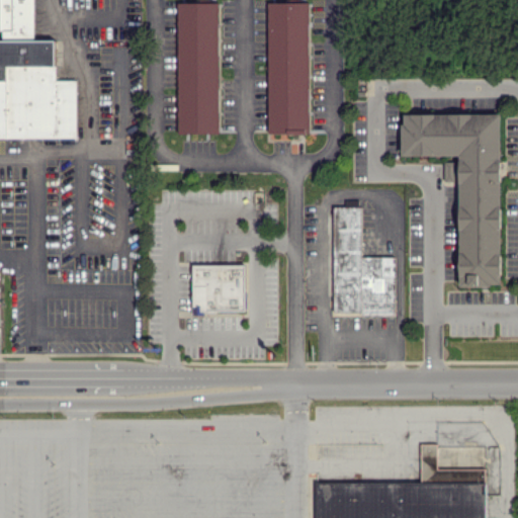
[(0,0),(0,137),(77,137),(77,79),(56,79),(56,39),(34,39),(33,0),(0,0)]
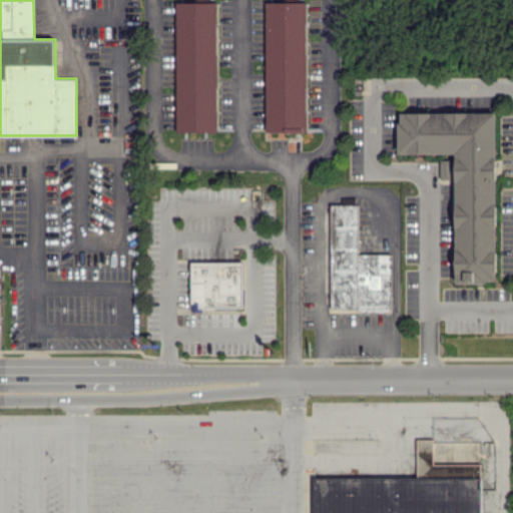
[(306,1),(265,2),(266,132),(307,131),(306,1)]
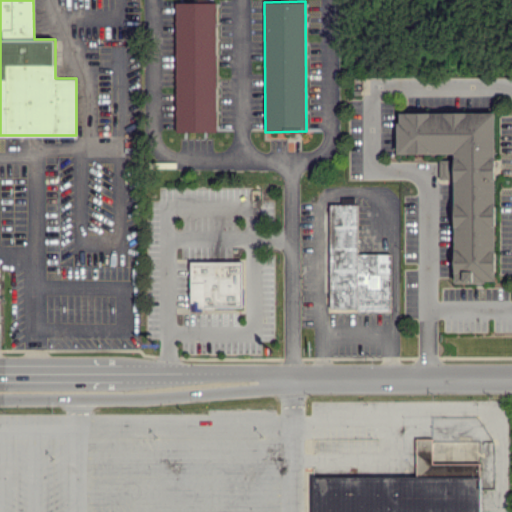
[(177,131),(217,131),(215,2),(175,2),(177,131)]
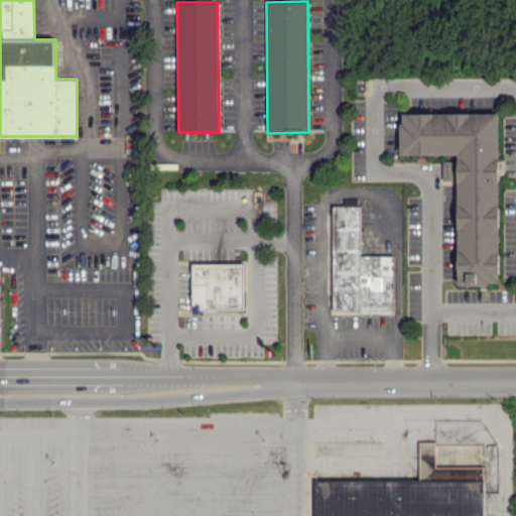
[(458,284),(499,284),(499,113),(401,113),(401,154),(458,154),(458,160),(442,160),(442,180),(458,180),(458,284)]
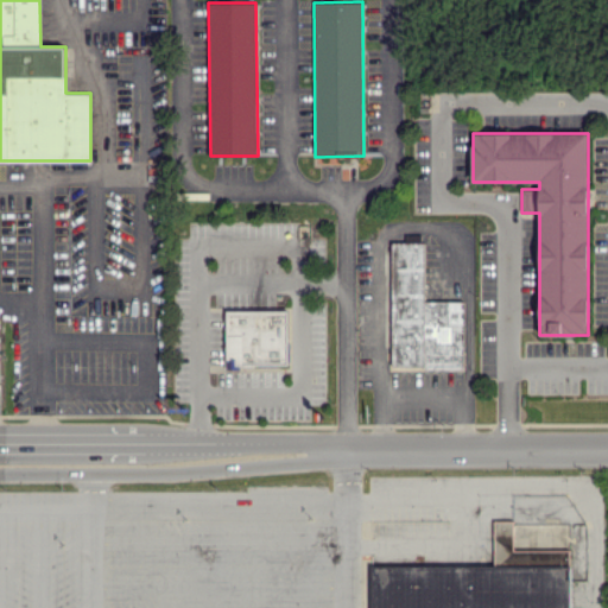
[(392,367),(463,367),(463,301),(424,301),(424,241),(391,241),(392,367)]
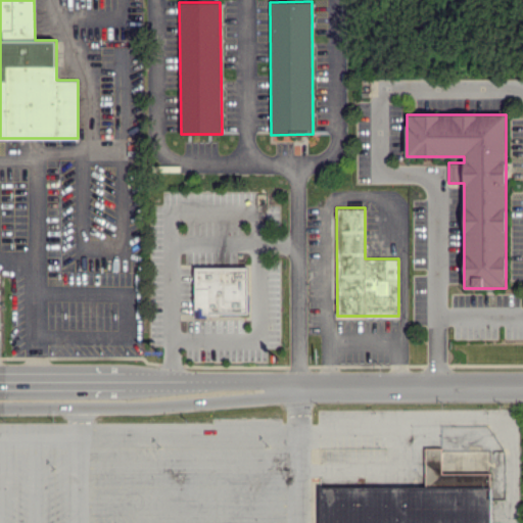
[(248,267),(195,266),(194,317),(206,317),(206,313),(247,314),(248,267)]
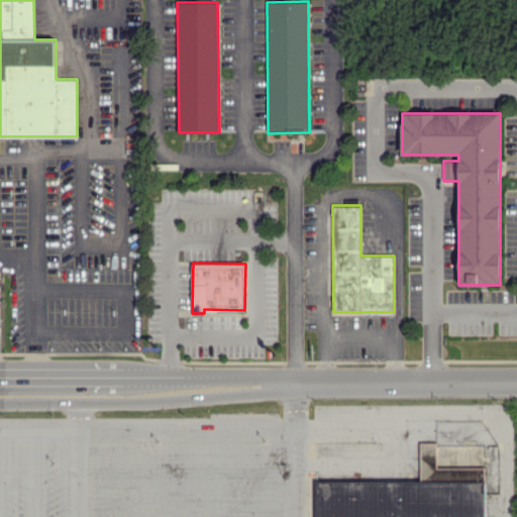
[(481,516),(481,468),(434,468),(434,442),(417,442),(417,480),(312,480),(312,516),(481,516)]
